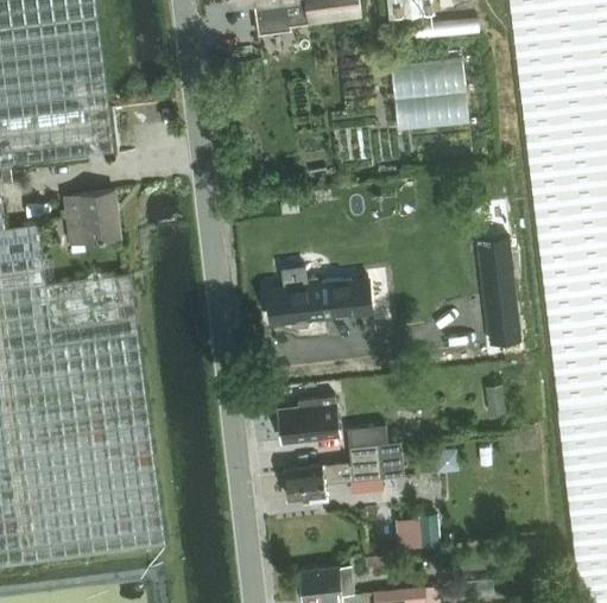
[(0,170),(114,156),(95,0),(0,0),(0,569),(165,547),(130,274),(45,286),(42,255),(38,224),(5,229),(0,189),(0,170)]
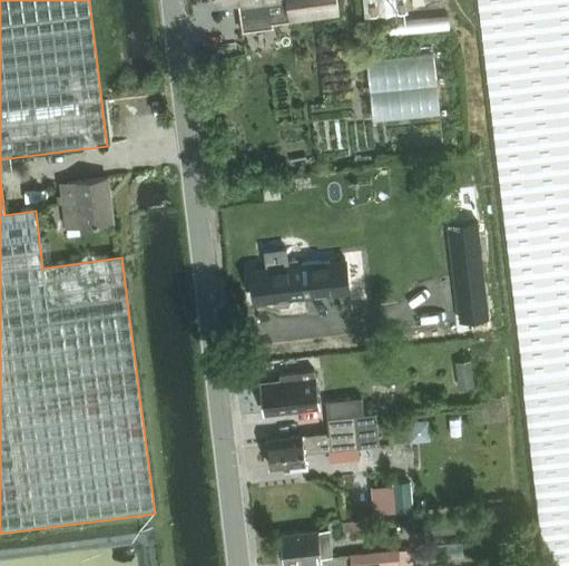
[(287,23),(337,17),(335,0),(213,0),(214,9),(238,6),(243,37),(272,33),(272,29),(288,27),(287,23)]
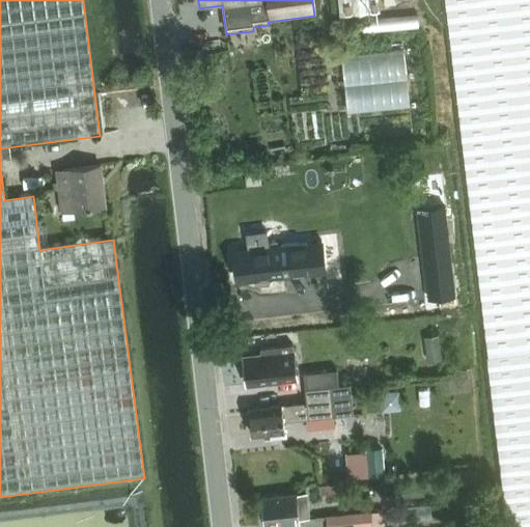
[(529,526),(529,0),(337,0),(339,18),(381,12),(379,0),(444,0),(487,356),(486,356),(507,526),(529,526)]
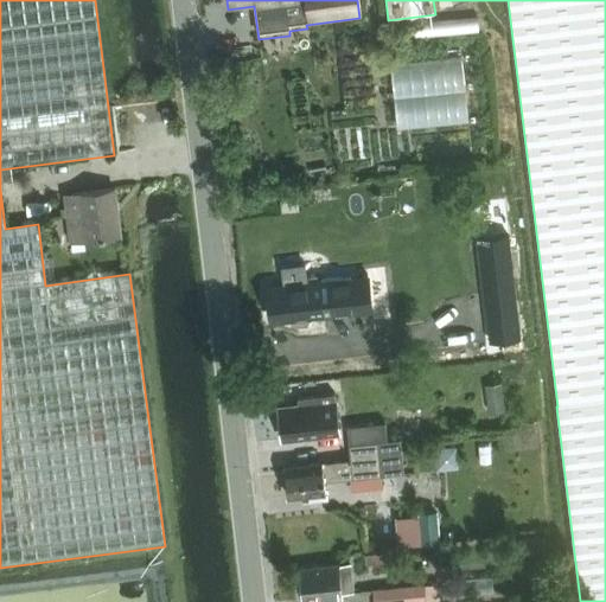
[(464,93),(461,59),(389,63),(391,96),(464,93)]
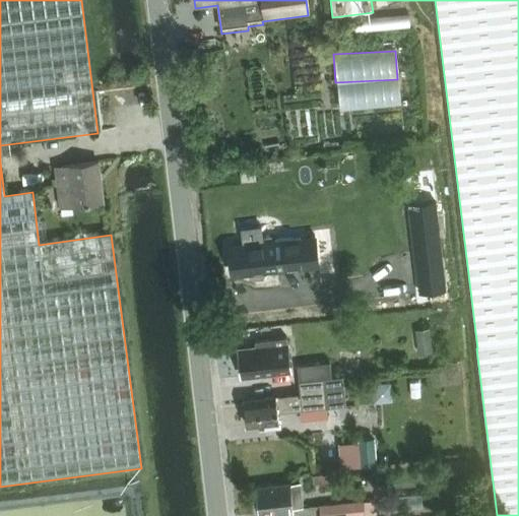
[(19,156),(18,145),(0,147),(1,158),(19,156)]
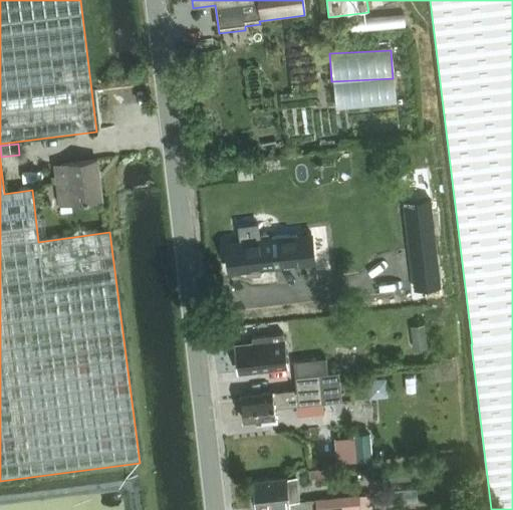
[(59,208),(71,206),(101,202),(96,164),(54,169),(59,208)]
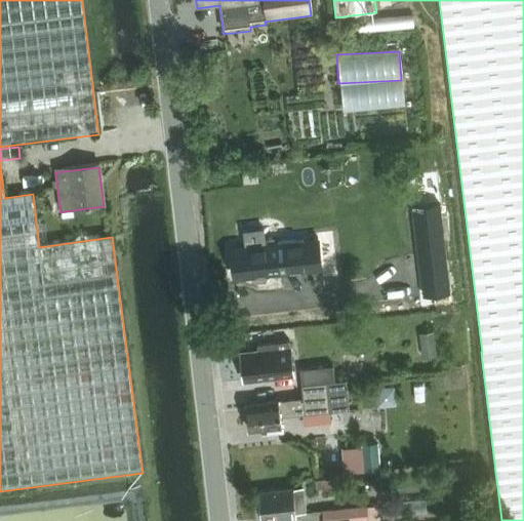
[(257,185),(256,173),(242,175),(243,186),(257,185)]
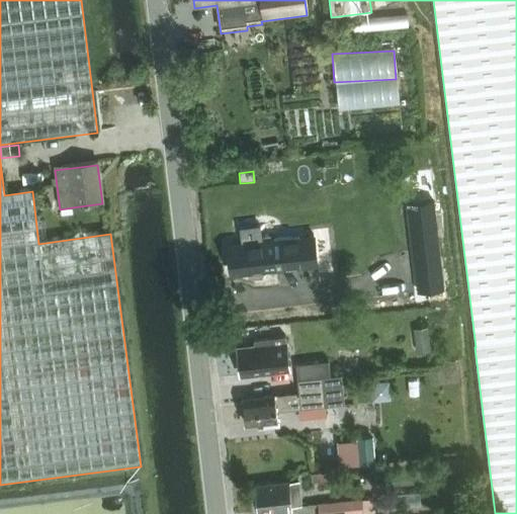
[(296,236),(296,240),(261,244),(260,229),(240,231),(242,246),(234,247),(235,252),(228,253),(230,273),(237,272),(238,277),(247,276),(250,281),(261,280),(264,274),(276,273),(275,261),(298,259),(299,264),(347,259),(344,231),(296,236)]
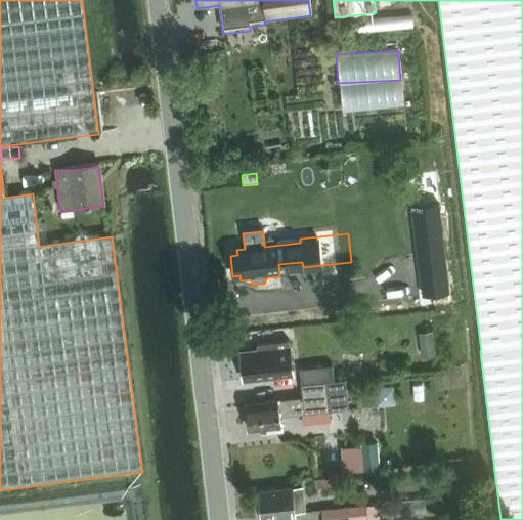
[(433,335),(419,336),(420,349),(434,348),(433,335)]
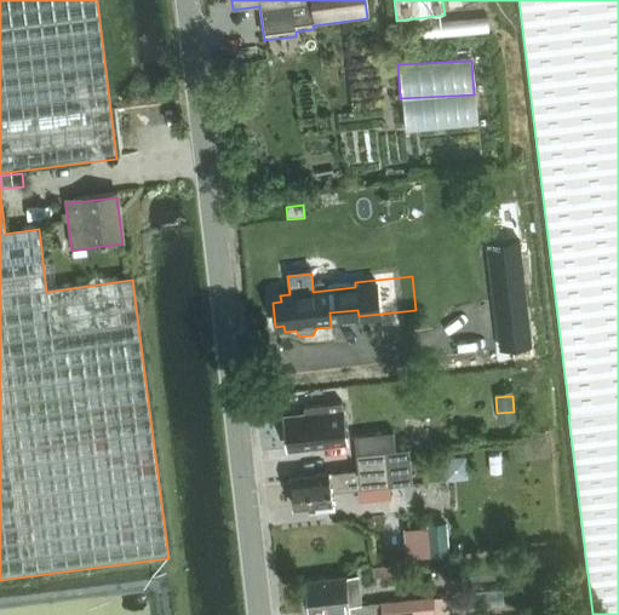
[(284,420),(287,453),(345,447),(344,442),(345,442),(340,406),(303,411),(303,419),(284,420)]
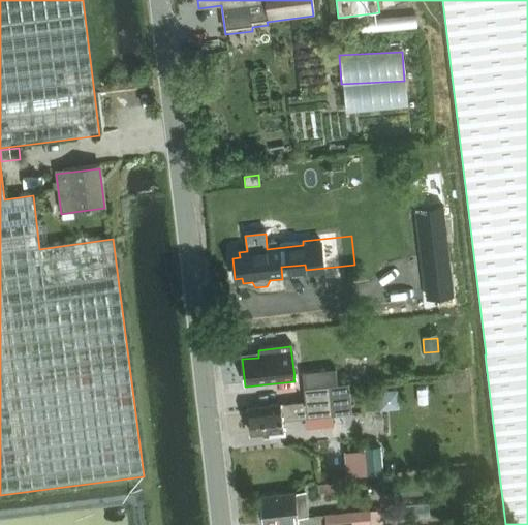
[(304,392),(337,388),(335,371),(302,375),(304,392)]
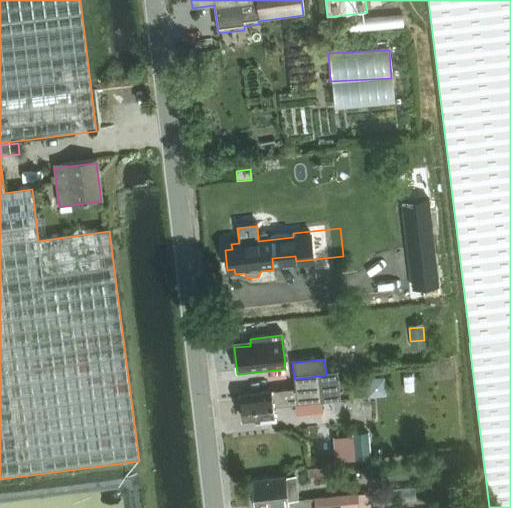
[(335,374),(326,375),(294,379),(295,391),(239,397),(242,423),(256,421),(256,424),(274,422),(273,410),(338,402),(335,374)]
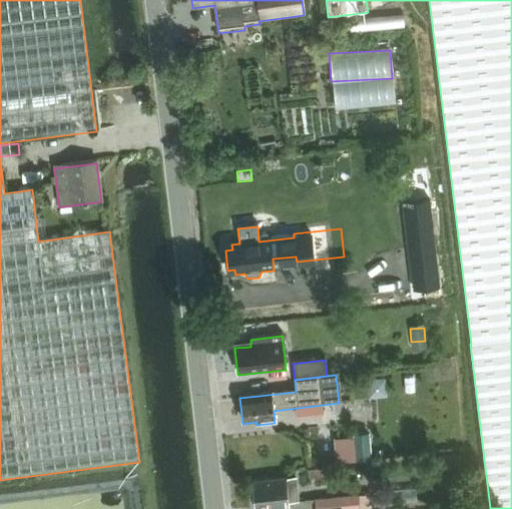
[(356,463),(354,440),(335,442),(337,465),(356,463)]
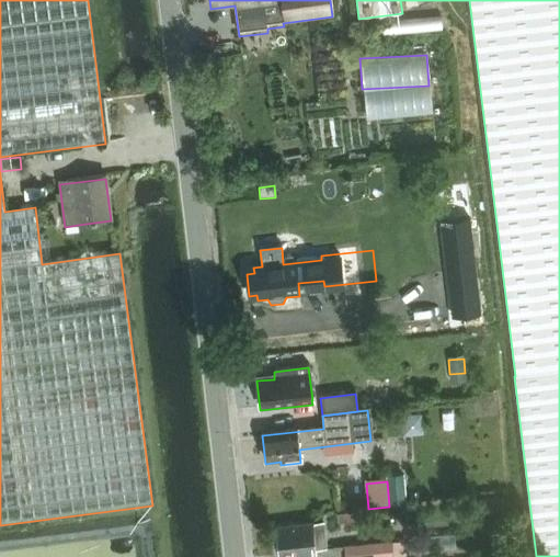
[(327,552),(323,525),(312,526),(312,524),(275,529),(278,556),(317,556),(316,553),(327,552)]
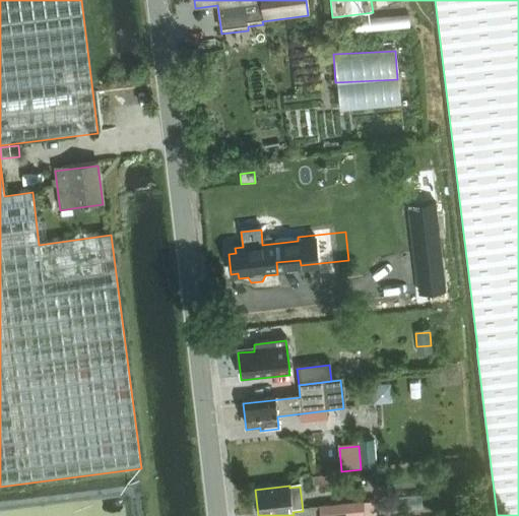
[(319,509),(319,515),(374,515),(372,503),(319,509)]
